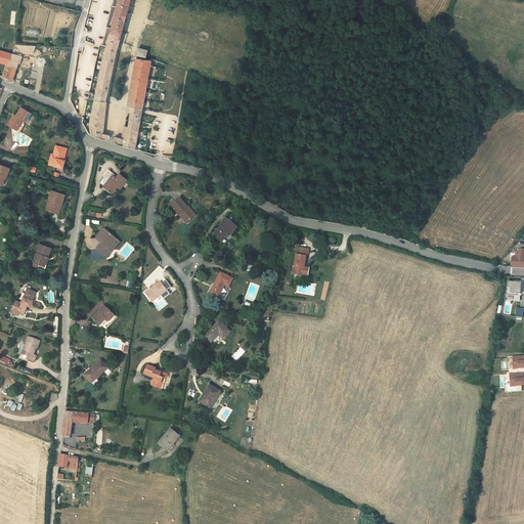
[(90,113),(87,124),(90,134),(103,139),(105,139),(106,138),(107,132),(101,130),(105,100),(103,100),(119,39),(128,0),(116,0),(102,55),(90,113)]
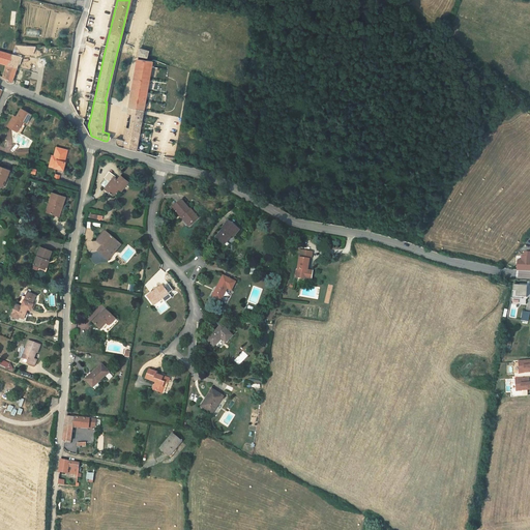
[(19,55),(21,47),(22,43),(12,43),(9,53),(19,55)]
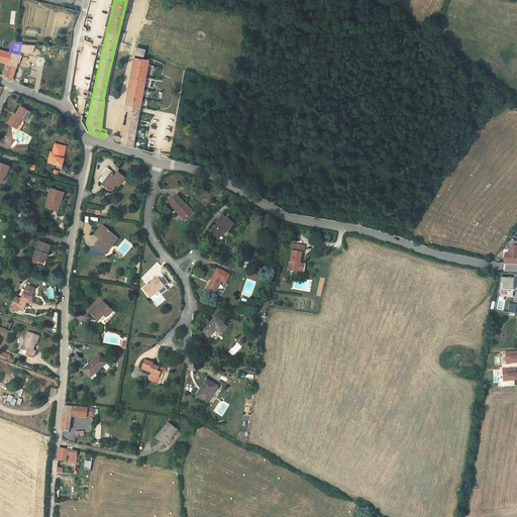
[(144,47),(135,44),(134,52),(142,54),(144,47)]
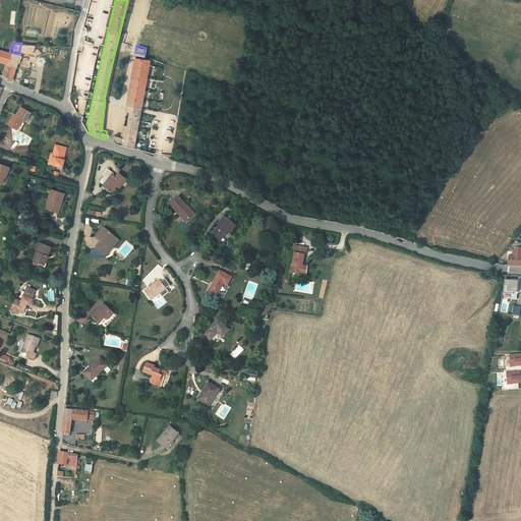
[(13,77),(11,76),(18,54),(9,52),(0,49),(0,64),(2,64),(0,70),(0,74),(12,80),(13,77)]
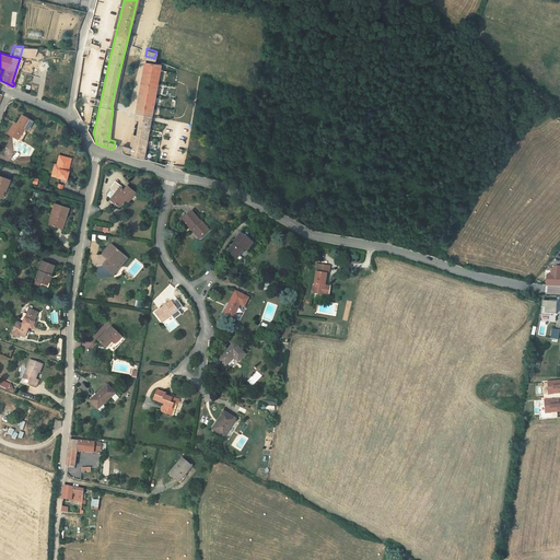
[(144,61),(135,113),(129,146),(121,143),(120,150),(121,152),(142,158),(160,61),(154,61),(144,61)]
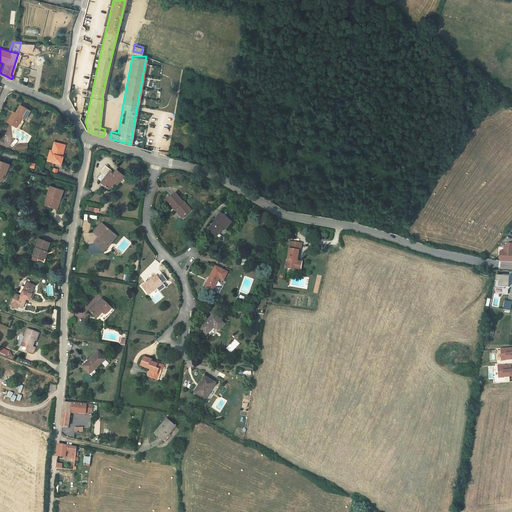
[(29,109),(19,104),(13,112),(11,111),(5,121),(18,128),(29,109)]
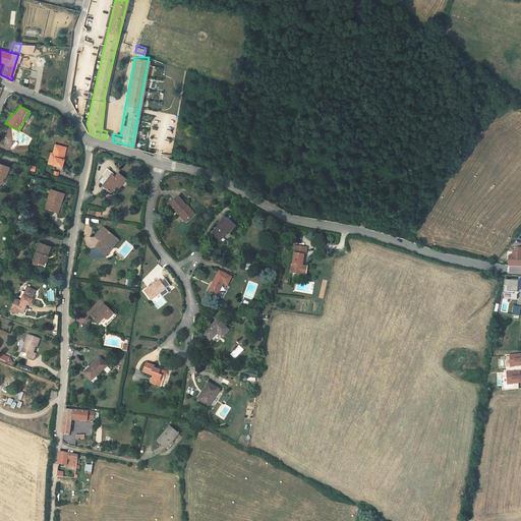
[(79,122),(87,123),(90,112),(81,110),(79,114),(78,119),(78,120),(79,122)]
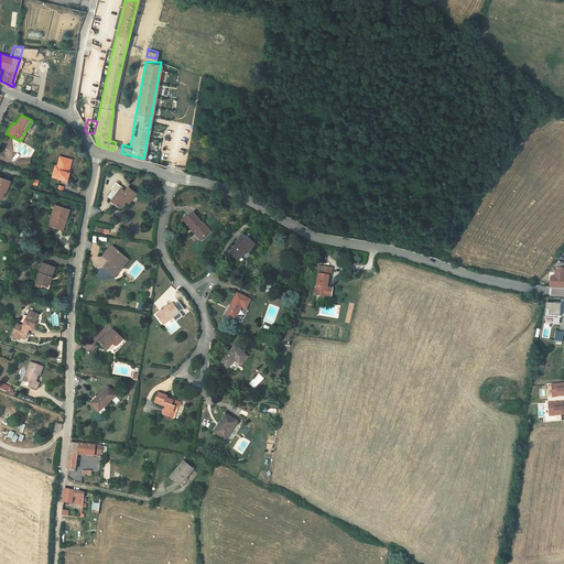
[(65,182),(67,174),(64,173),(68,160),(57,158),(55,166),(53,165),(50,177),(65,182)]
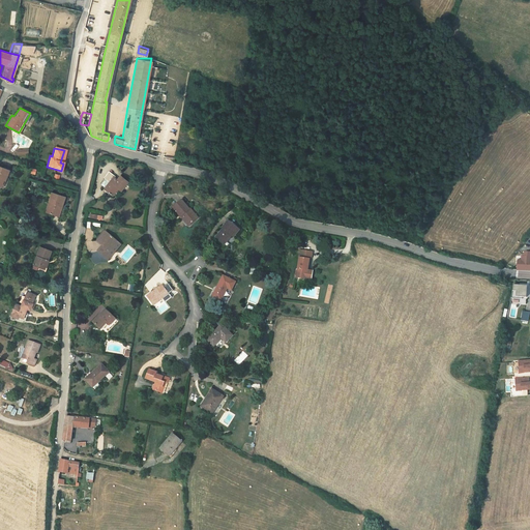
[(114,185),(117,187),(124,178),(117,172),(113,177),(110,175),(112,171),(106,167),(99,175),(100,175),(106,179),(101,184),(100,185),(109,192),(114,185)]
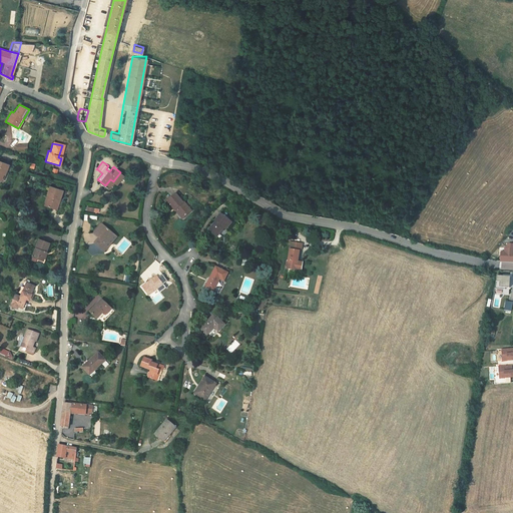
[(102,173),(97,169),(93,174),(98,178),(102,173)]
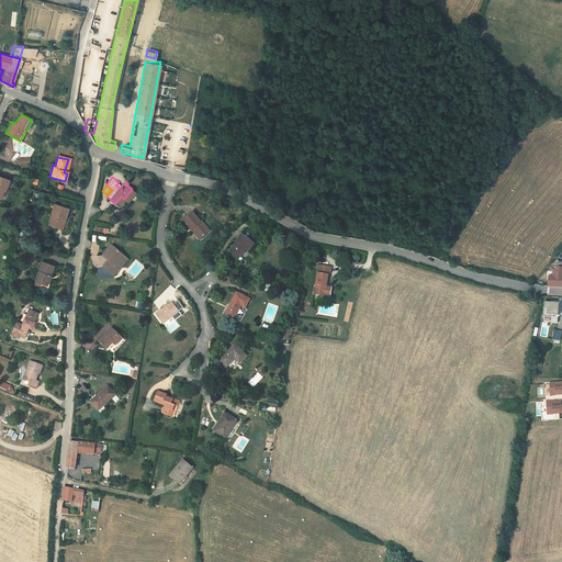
[(49,225),(60,228),(67,209),(53,204),(49,213),(53,214),(49,225)]
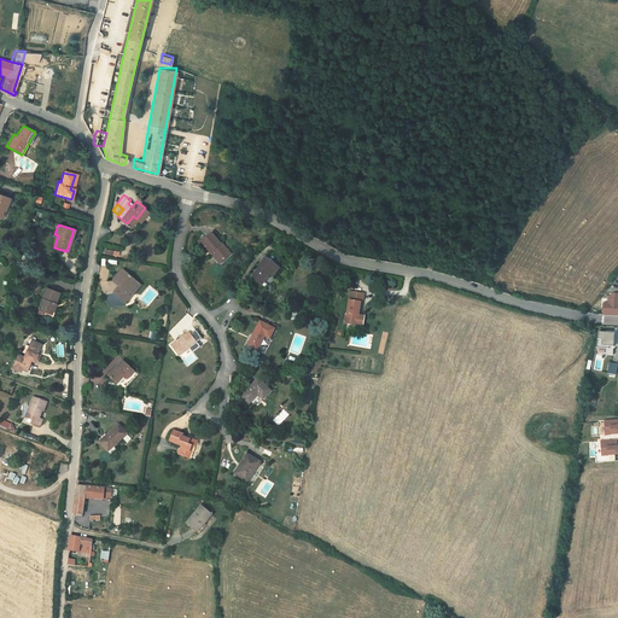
[(199,239),(208,251),(210,250),(217,261),(228,254),(220,242),(217,243),(210,232),(199,239)]
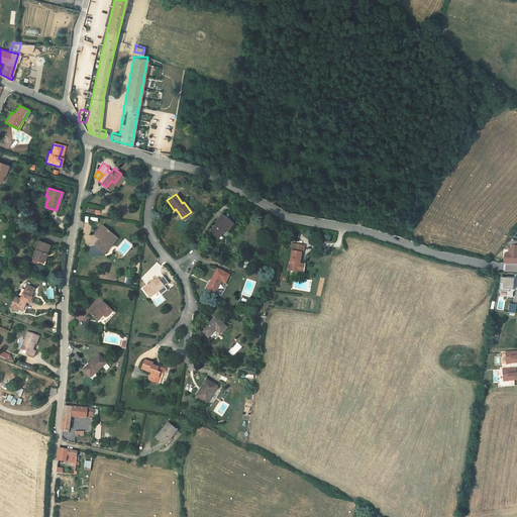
[(215,222),(207,231),(212,234),(216,229),(220,233),(226,226),(228,228),(232,224),(219,213),(213,220),(215,222)]
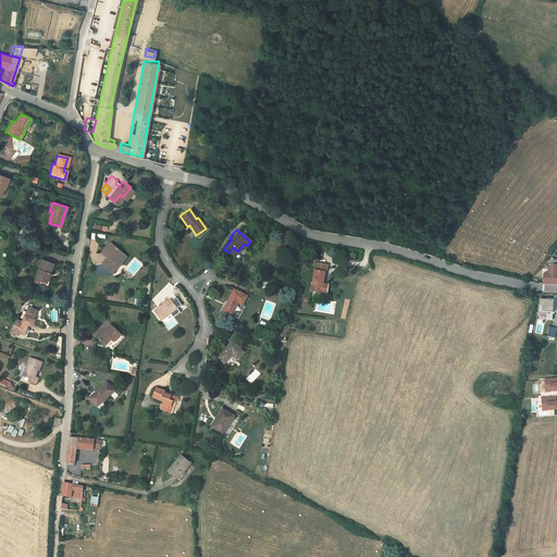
[(103,255),(99,260),(107,268),(120,252),(107,240),(98,249),(103,255)]
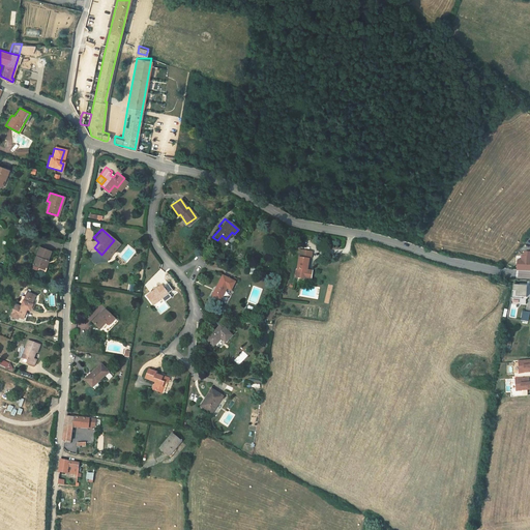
[(226,239),(222,235),(217,240),(222,244),(226,239)]
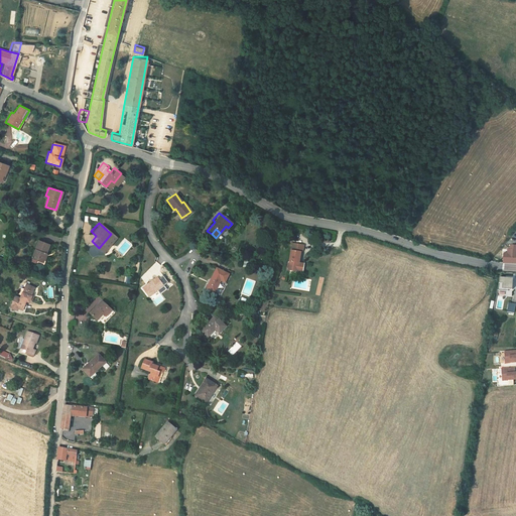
[(114,237),(111,234),(99,248),(102,250),(114,237)]
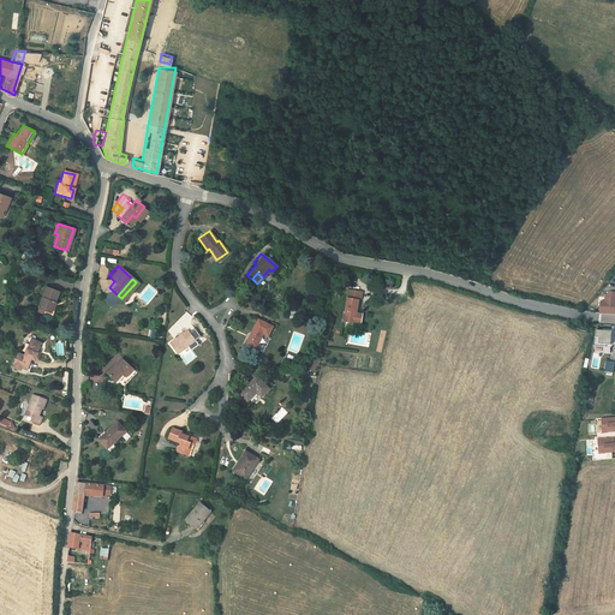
[(49,300),(54,302),(58,291),(42,286),(35,308),(46,311),(49,300)]
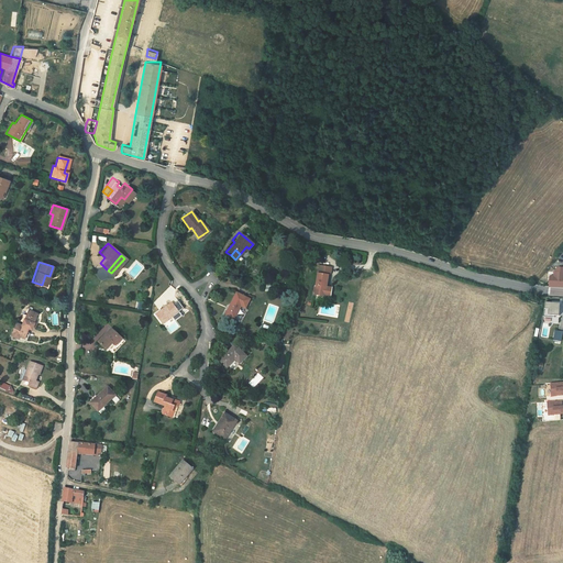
[(330,267),(317,265),(312,293),(326,295),(326,286),(323,283),(324,273),(329,272),(330,267)]
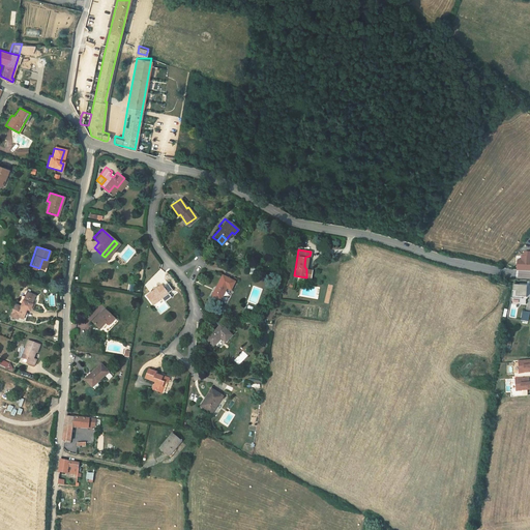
[(516,268),(529,269),(529,259),(528,259),(529,256),(521,255),(521,259),(518,258),(517,260),(516,268)]
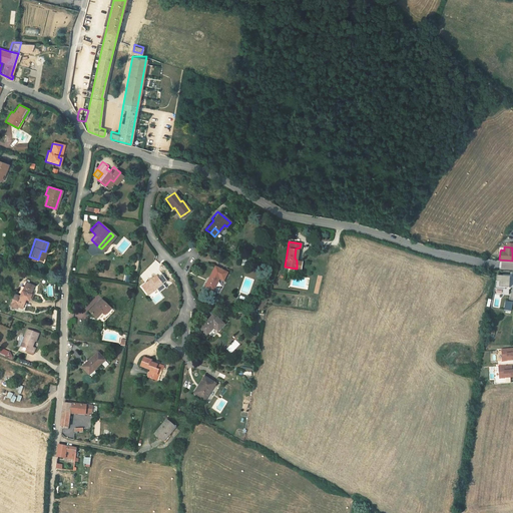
[(213,264),(203,285),(212,289),(217,276),(221,278),(225,270),(213,264)]
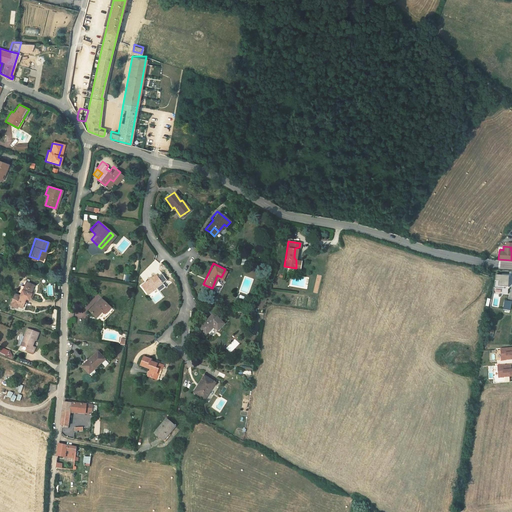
[(161,281),(155,272),(139,283),(148,296),(152,293),(150,290),(161,281)]
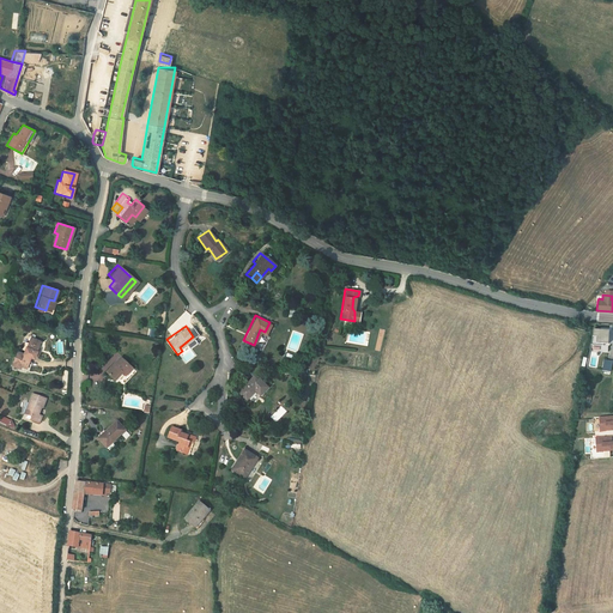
[(612,328),(595,327),(594,343),(606,344),(607,341),(611,343),(612,328)]
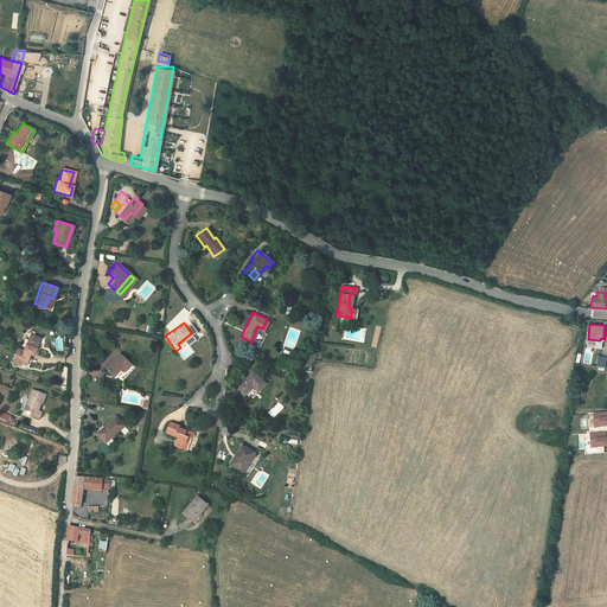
[(26,364),(29,358),(30,353),(36,351),(40,338),(29,333),(23,350),(17,347),(11,362),(18,364),(19,360),(26,364)]
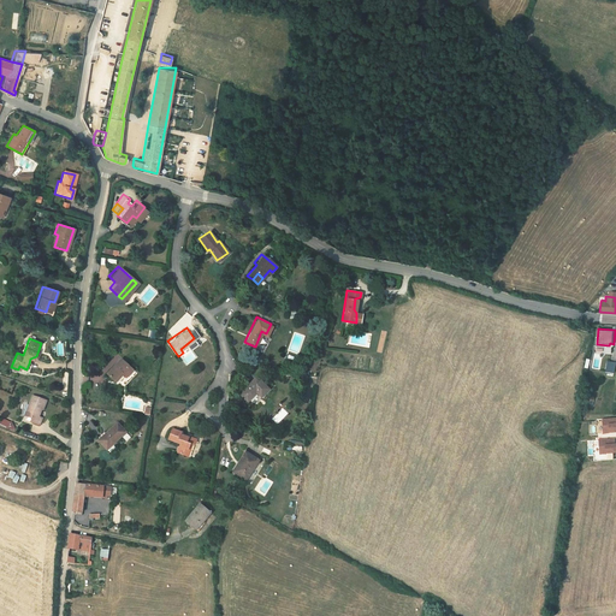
[(131,368),(118,357),(105,373),(112,380),(119,373),(124,377),(131,368)]
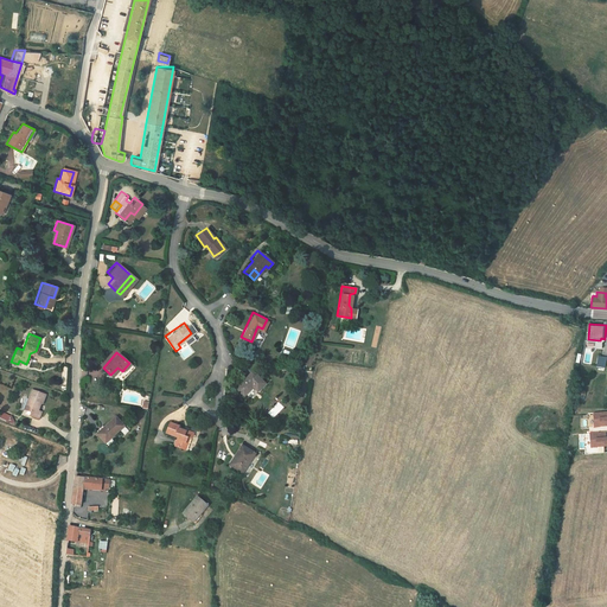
[(605,355),(596,353),(595,364),(604,365),(605,355)]
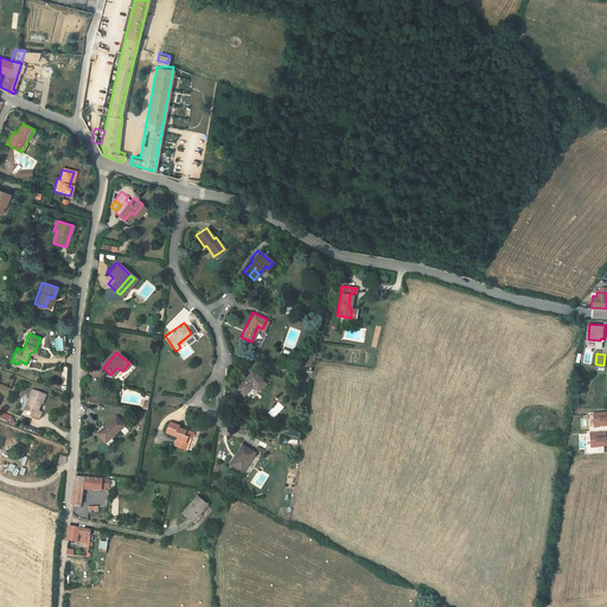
[(264,383),(253,370),(251,370),(235,388),(242,395),(251,387),(256,391),(264,383)]
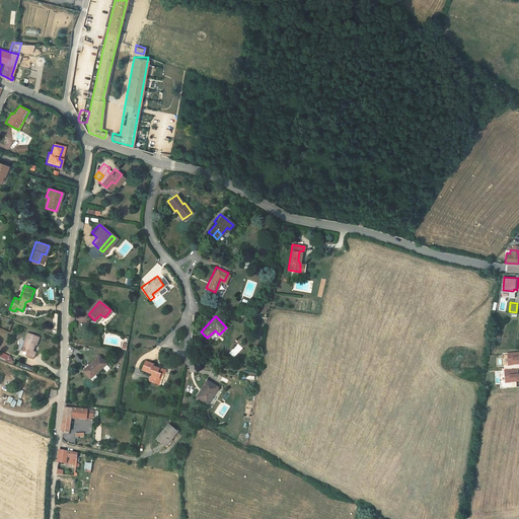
[(20,342),(21,343),(18,352),(21,353),(20,356),(29,359),(31,352),(28,351),(30,345),(32,346),(35,338),(23,332),(20,342)]
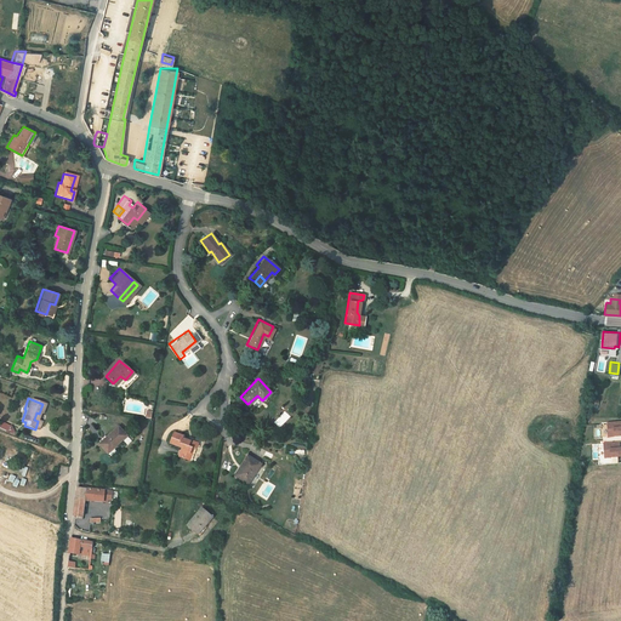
[(620,421),(608,422),(609,437),(620,434),(620,421)]
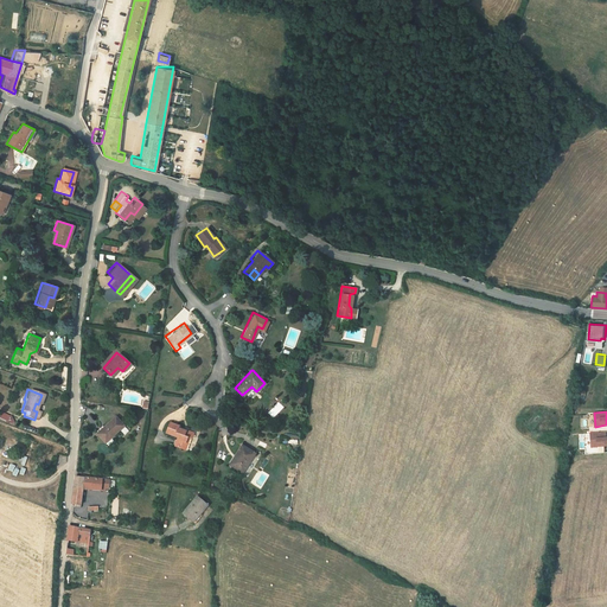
[(121,426),(113,415),(93,433),(100,442),(121,426)]
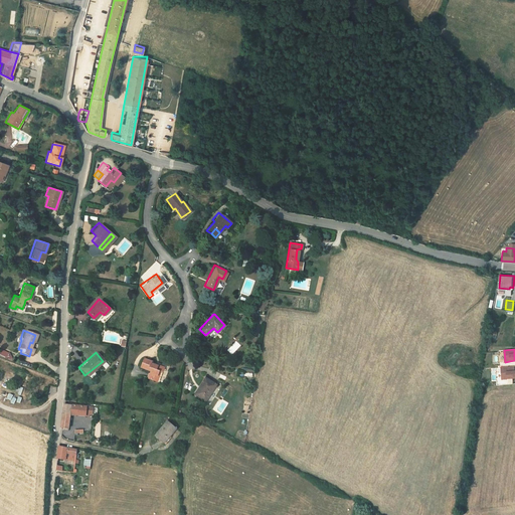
[(147,379),(155,382),(158,371),(160,372),(163,372),(165,366),(151,363),(152,359),(143,357),(140,366),(150,369),(147,379)]
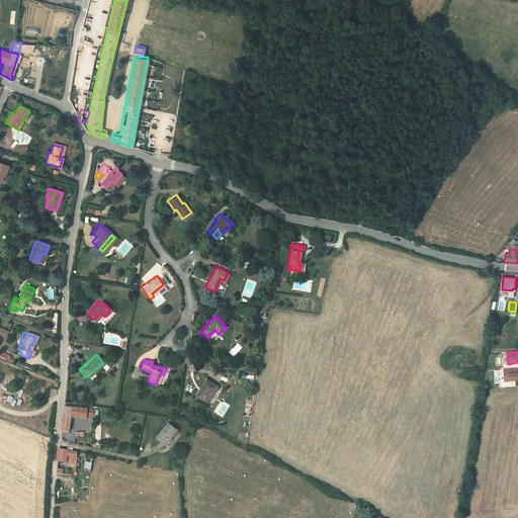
[(505,370),(505,381),(517,380),(517,373),(516,369),(505,370)]
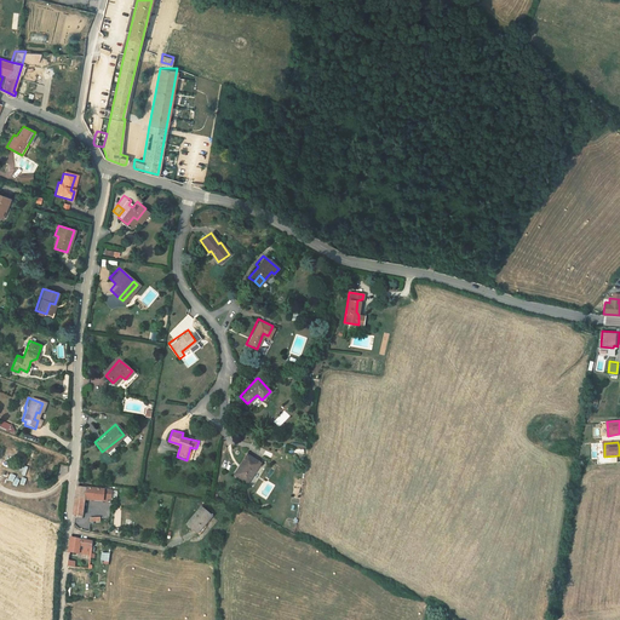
[(262,459),(248,451),(241,460),(244,463),(236,472),(247,480),(262,459)]
